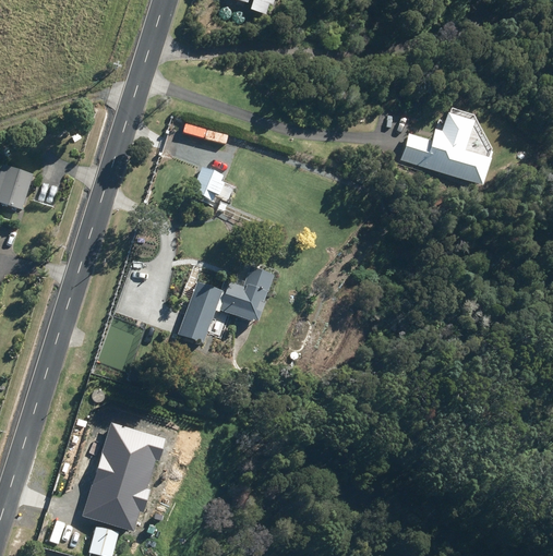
[(237,0),(248,3),(249,0),(253,0),(250,10),(266,15),(269,4),(273,7),(274,0),(237,0)]
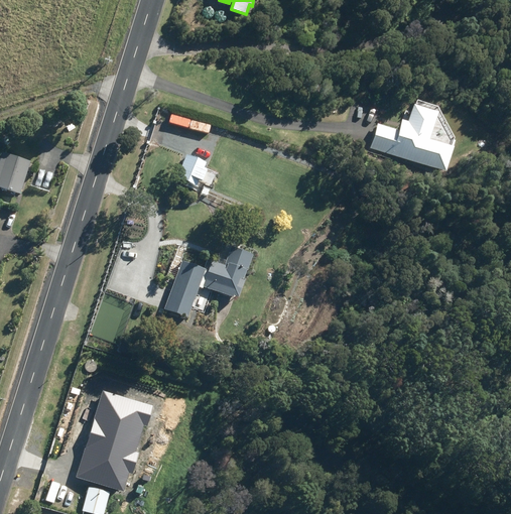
[(427,139),(436,111),(412,104),(407,119),(402,118),(398,130),(380,124),(373,146),(443,167),(451,146),(427,139)]
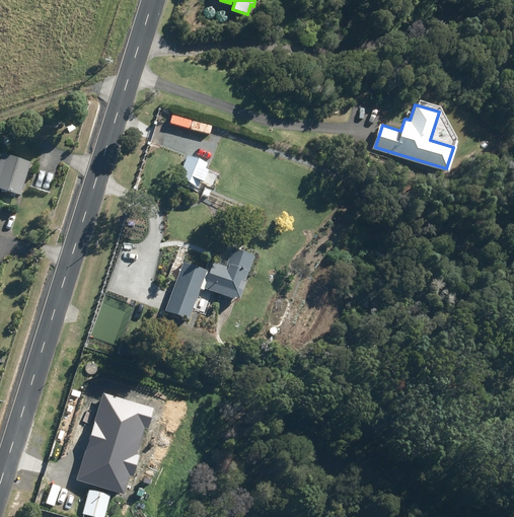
[(39,162),(10,152),(0,182),(0,186),(27,195),(39,162)]
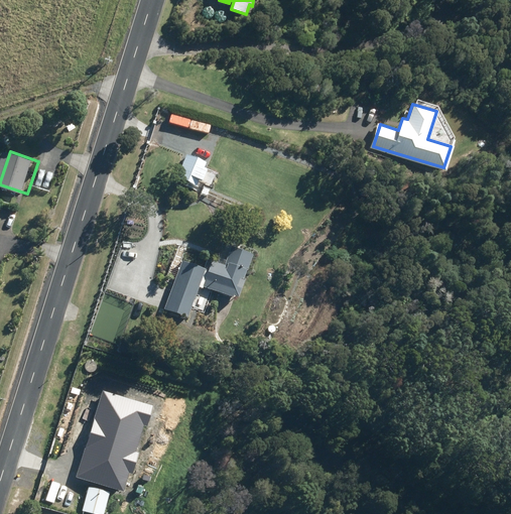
[(200,179),(204,168),(203,167),(206,161),(186,153),(177,177),(197,184),(199,178),(200,179)]
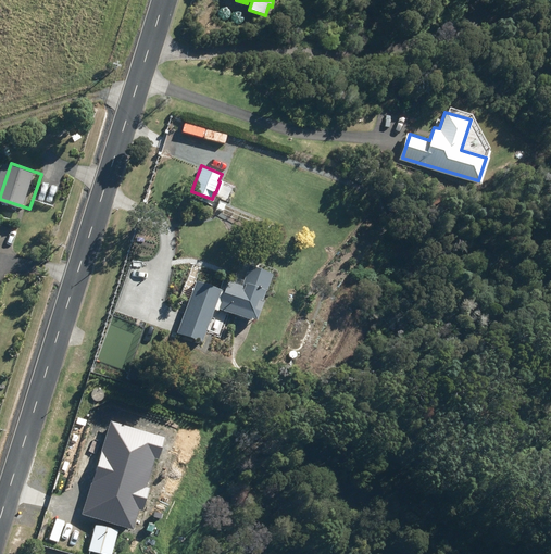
[(266,290),(273,273),(250,264),(243,285),(225,277),(220,288),(198,279),(177,331),(202,341),(215,307),(220,310),(220,307),(249,319),(250,317),(254,319),(258,309),(253,307),(258,299),(260,300),(264,289),(266,290)]
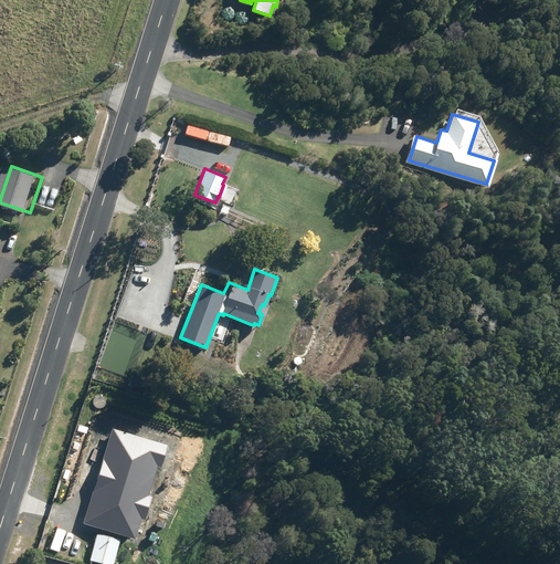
[(108,563),(114,563),(122,539),(98,533),(91,560),(108,563)]
